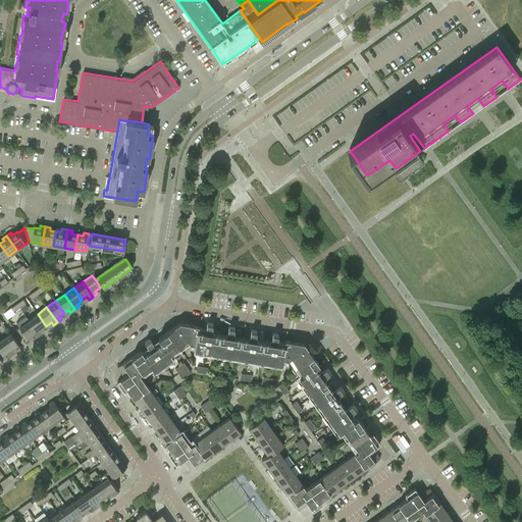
[(38,314),(29,320),(39,334),(43,331),(42,329),(46,326),(38,314)]
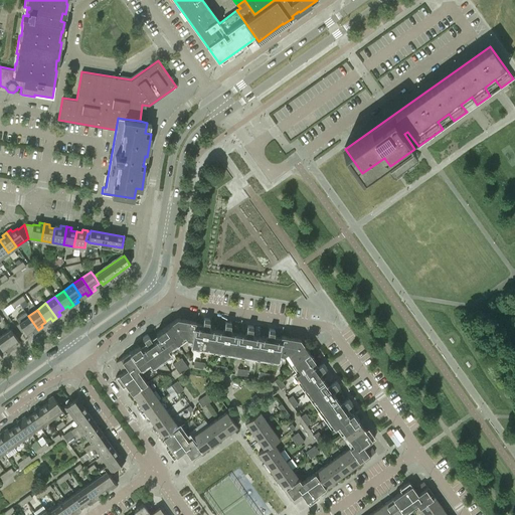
[(34,333),(38,330),(28,316),(15,325),(19,332),(24,329),(27,334),(32,331),(34,333)]
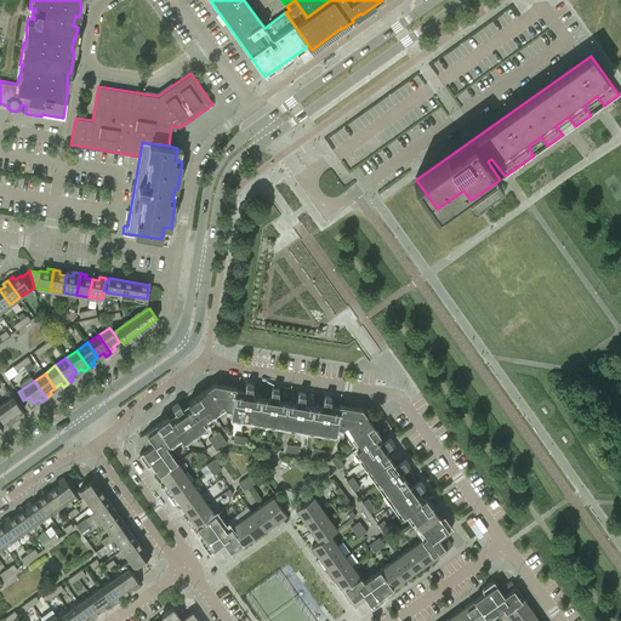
[(256,419),(260,397),(252,396),(254,392),(251,392),(252,385),(246,383),(245,391),(235,388),(237,387),(235,387),(214,383),(199,394),(211,412),(223,404),(226,408),(232,409),(231,415),(256,419)]
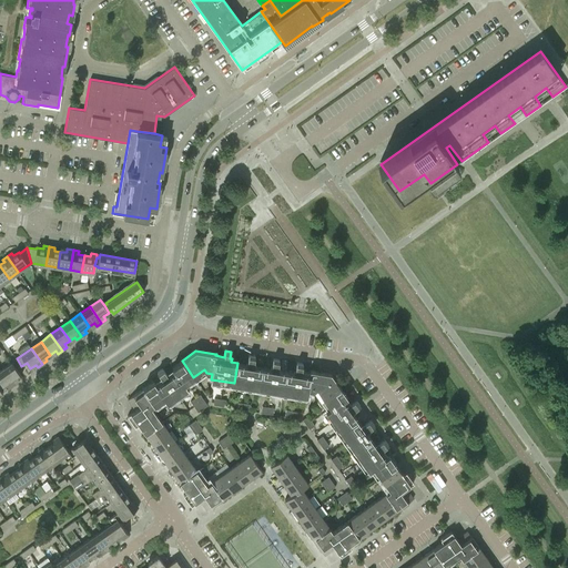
[(245,361),(245,364),(237,363),(234,383),(259,387),(262,367),(255,366),(255,363),(254,362),(255,355),(249,354),(247,361),(245,361)]
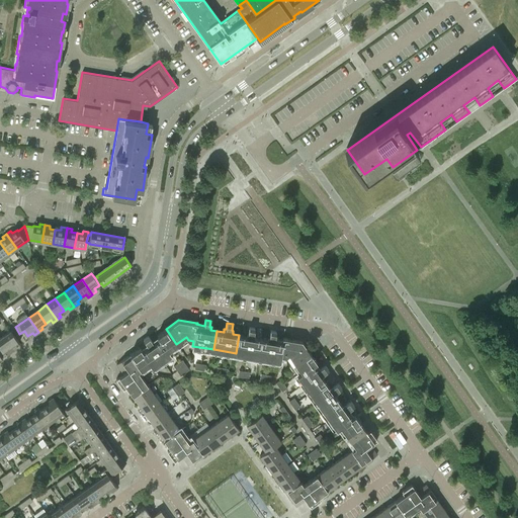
[(249,327),(248,333),(246,333),(246,336),(239,335),(236,353),(258,357),(261,339),(254,338),(255,334),(253,334),(254,328),(249,327)]
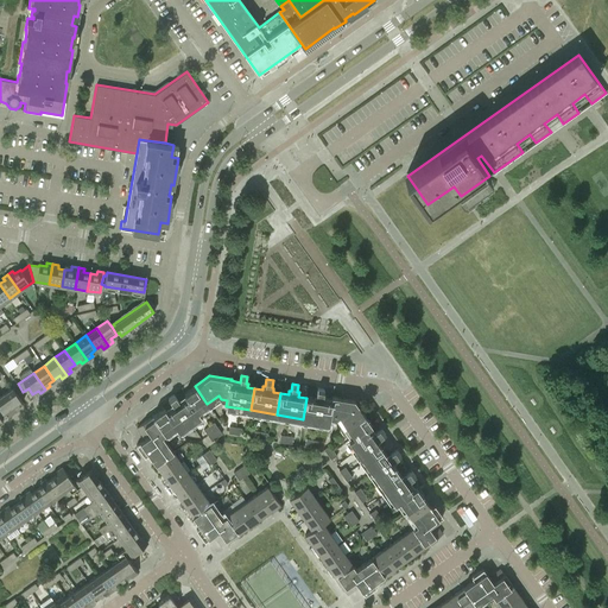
[(185,394),(188,398),(197,411),(207,404),(195,386),(184,393),(185,394)]
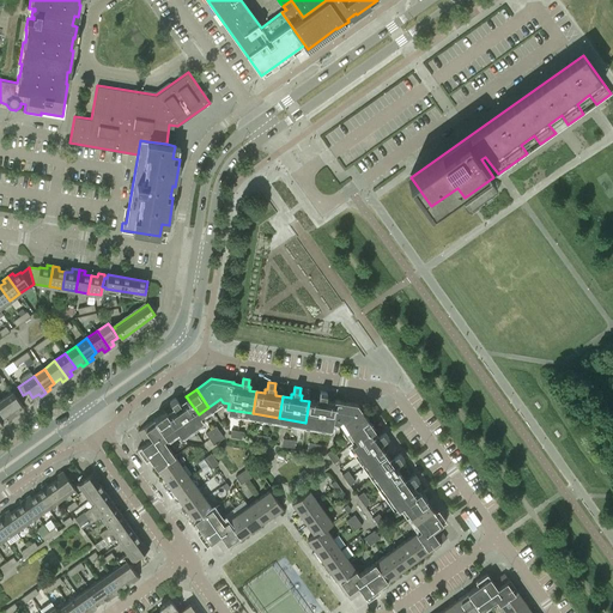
[(12,390),(1,399),(13,416),(19,412),(17,410),(23,405),(12,390)]
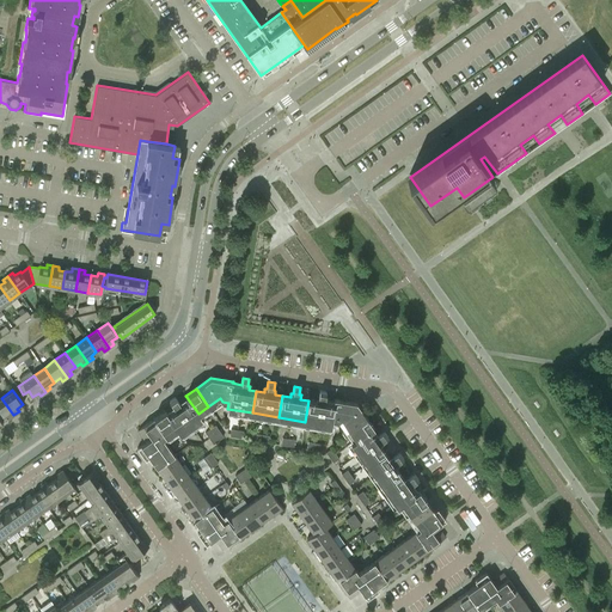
[(334,401),(325,398),(326,391),(319,391),(318,398),(317,397),(316,402),(308,401),(305,422),(331,426),(331,421),(337,421),(341,399),(334,398),(334,401)]
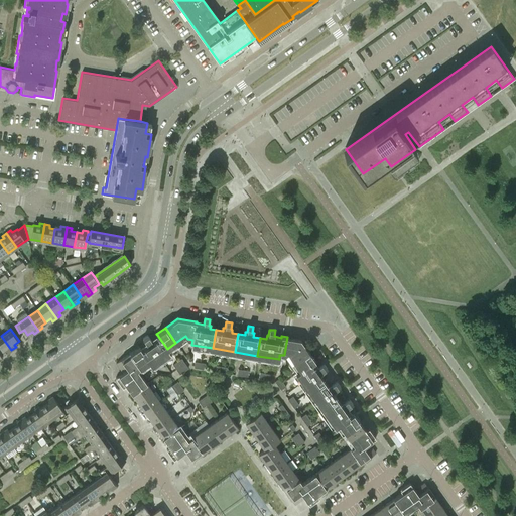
[(167,349),(159,338),(157,335),(151,340),(147,335),(142,338),(146,343),(140,347),(142,350),(141,350),(149,362),(152,366),(170,352),(167,349)]
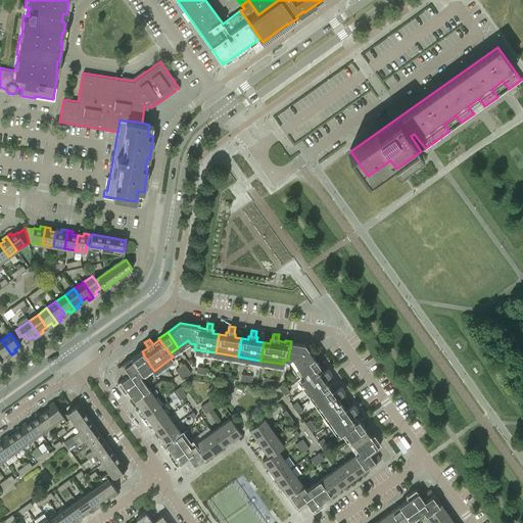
[(1,340),(0,340),(0,358),(1,359),(5,355),(7,358),(11,354),(1,340)]
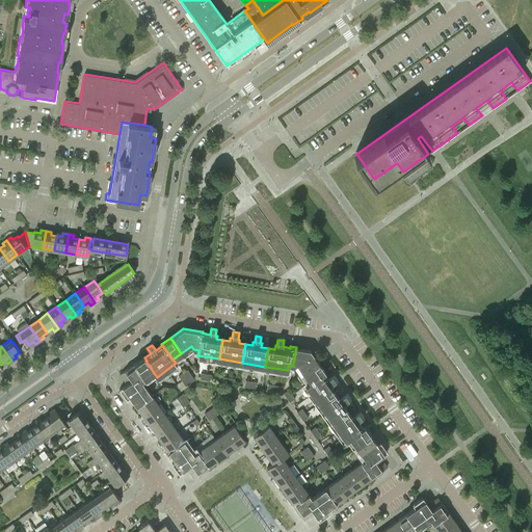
[(310,350),(301,348),(296,347),(293,366),(296,364),(302,373),(318,362),(310,350)]
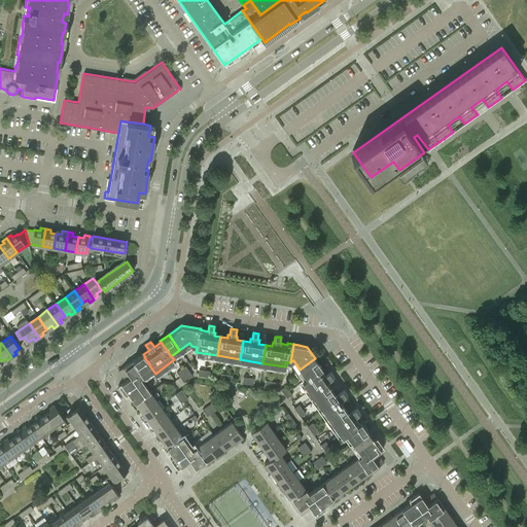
[(142,353),(129,362),(140,378),(152,370),(144,357),(145,357),(143,354),(142,353)]
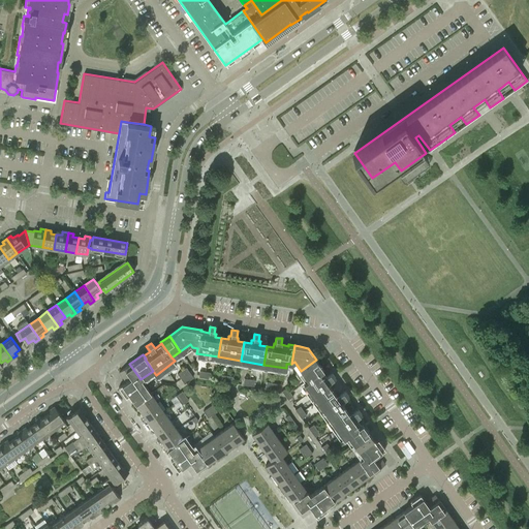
[(319,372),(322,370),(323,369),(316,360),(301,371),(307,379),(308,379),(319,371),(319,372)]
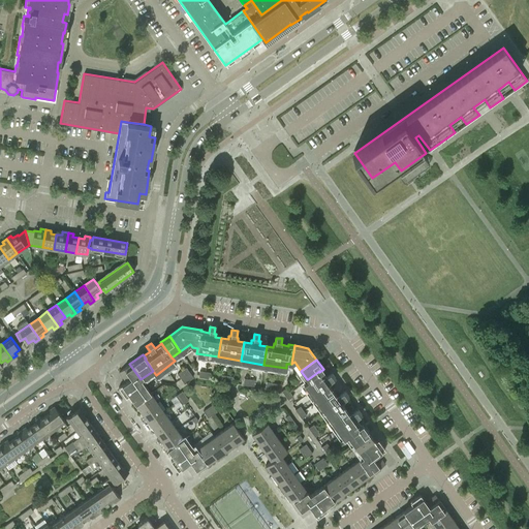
[(128,395),(134,403),(150,393),(141,379),(129,364),(119,372),(126,382),(118,387),(125,397),(128,395)]
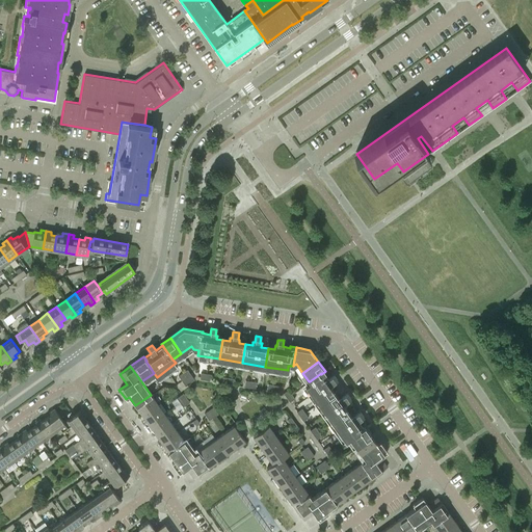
[(178,375),(185,386),(194,379),(187,369),(178,375)]
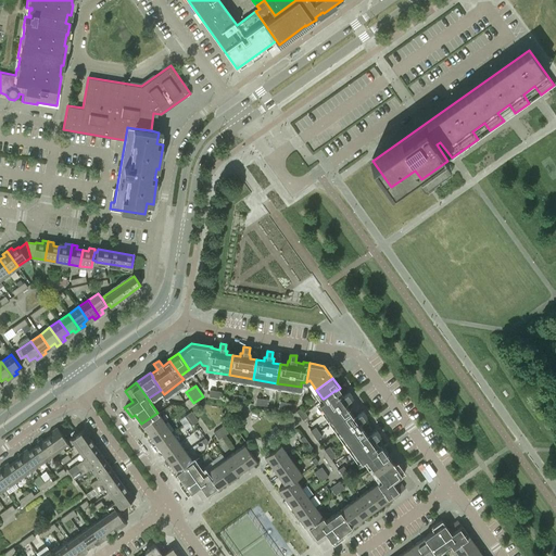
[(336,390),(324,399),(323,399),(318,402),(333,421),(350,411),(344,404),(348,402),(346,401),(352,396),(349,391),(343,395),(339,389),(336,391),(336,390)]
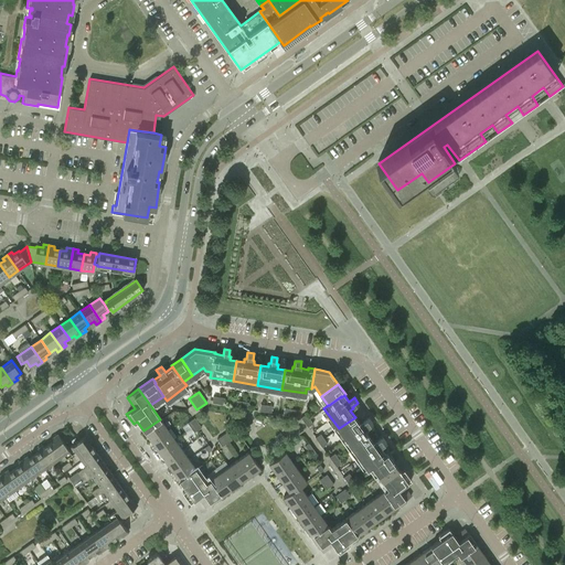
[(188,423),(194,432),(201,427),(194,417),(188,423)]
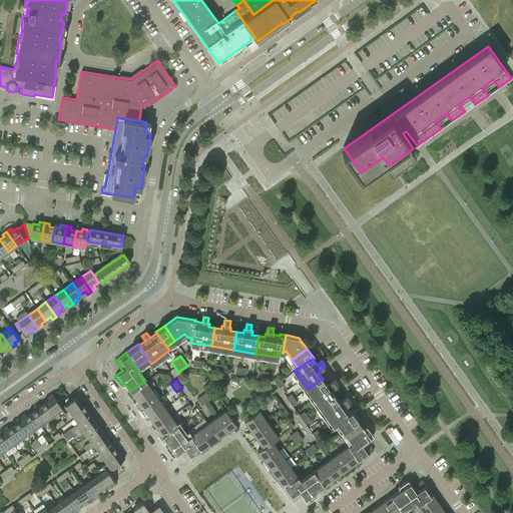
[(326,384),(323,379),(308,389),(320,407),(335,397),(331,391),(334,389),(333,388),(338,384),(335,379),(330,383),(329,382),(326,384)]
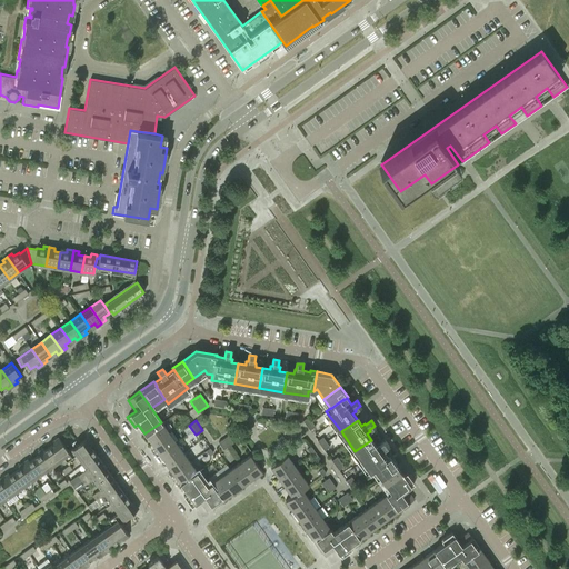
[(161,422),(145,433),(152,443),(169,432),(161,422)]
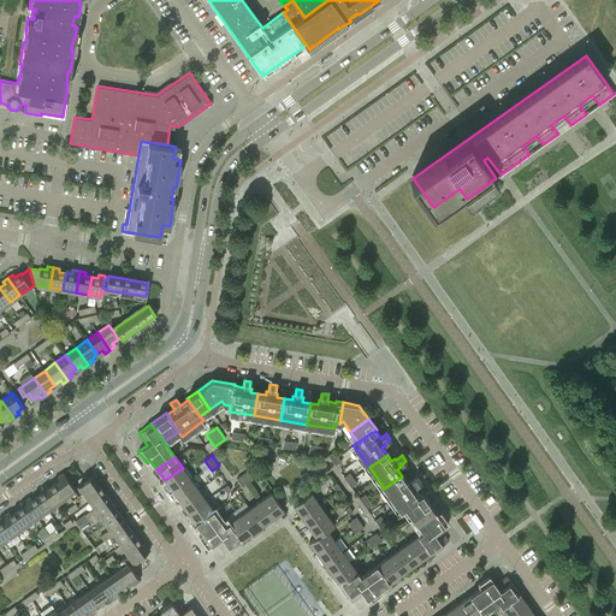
[(183,468),(165,480),(172,491),(190,479),(183,468)]
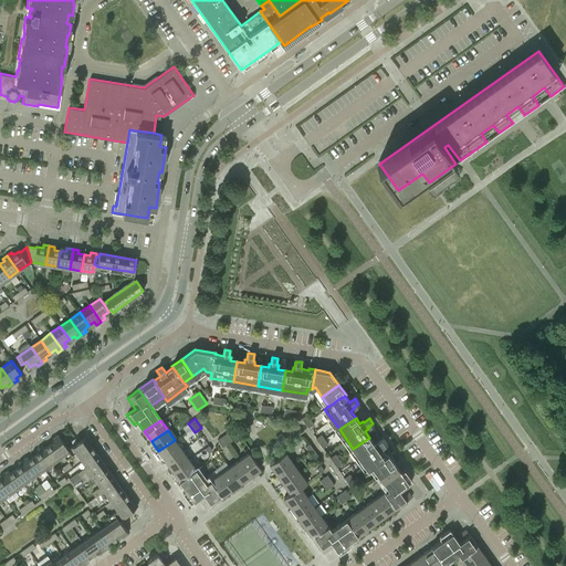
[(227,432),(217,440),(222,447),(232,440),(227,432)]
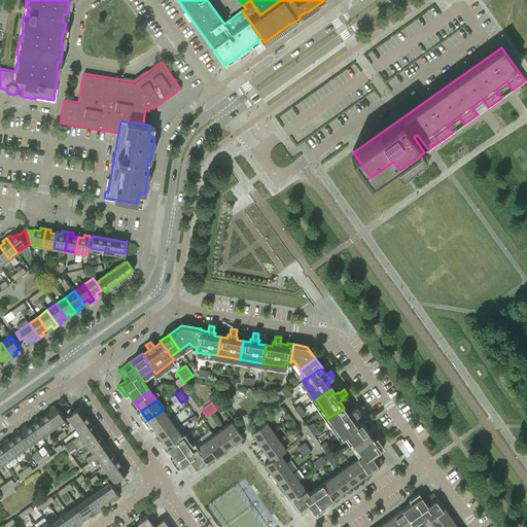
[(49,412),(41,417),(41,418),(49,430),(59,423),(62,427),(67,423),(63,418),(54,405),(47,409),(49,412)]
